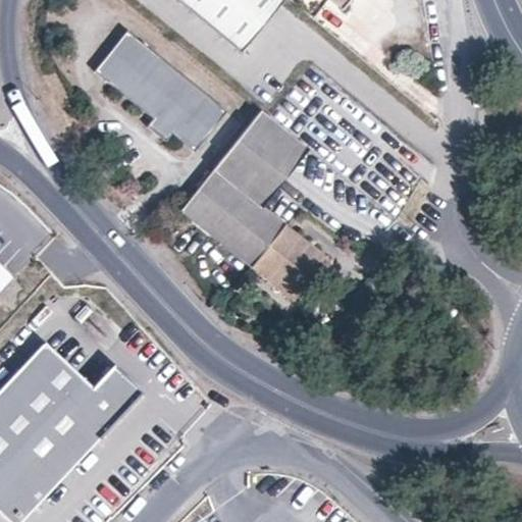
[(178,0),(242,52),(285,0),(178,0)]
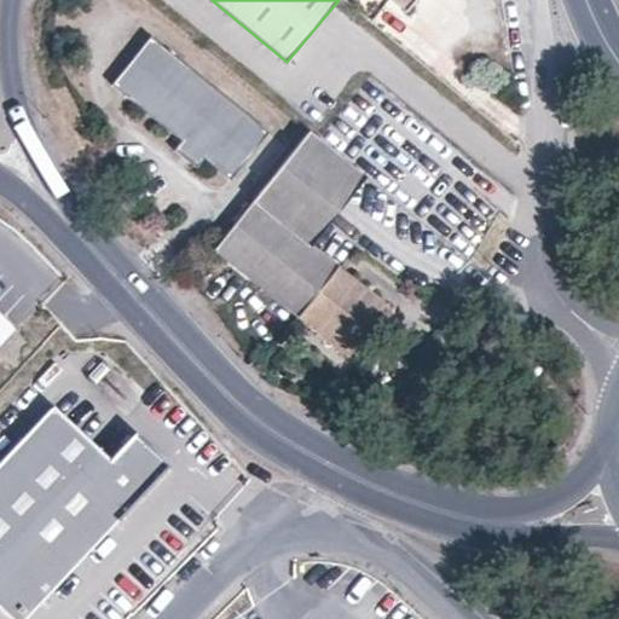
[(387,0),(405,15),(416,0),(387,0)]
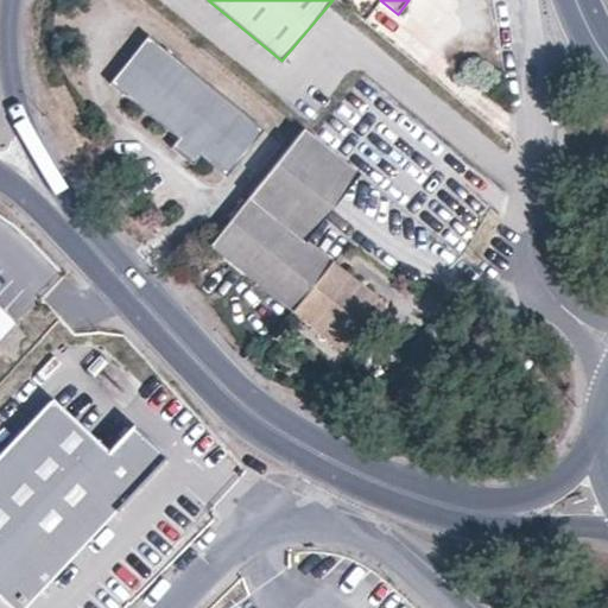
[(201,156),(227,177),(265,130),(147,35),(109,83),(178,138),(171,147),(194,164),(201,156)]
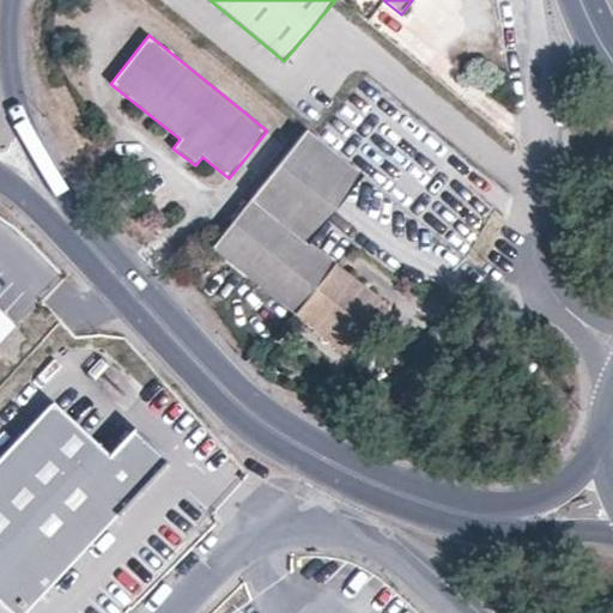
[(308,244),(364,175),(307,128),(250,198),(308,244)]
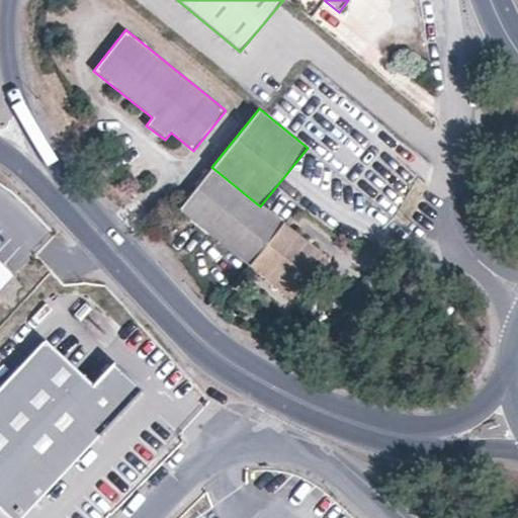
[(211,167),(178,208),(291,299),(324,258),(260,206),(211,167)]
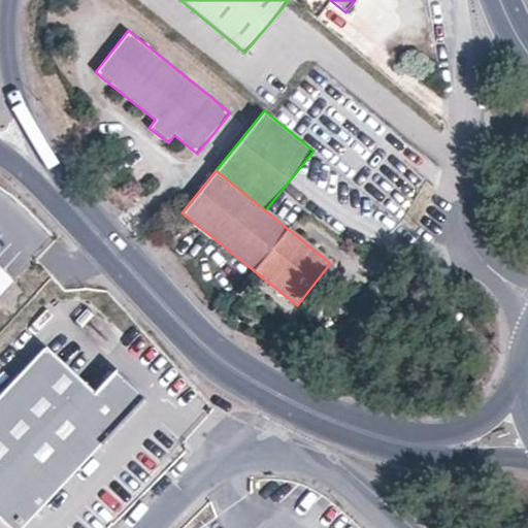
[(0,296),(15,281),(0,266),(0,296)]
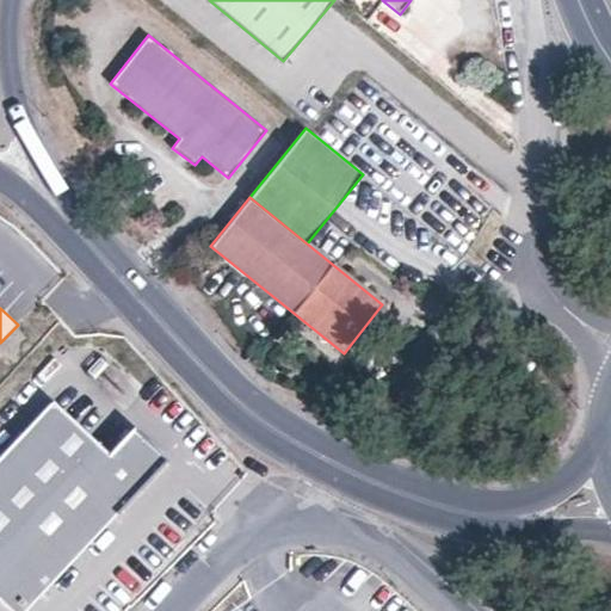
[(51,406),(0,458),(0,610),(1,610),(29,610),(164,470),(129,437),(107,460),(51,406)]
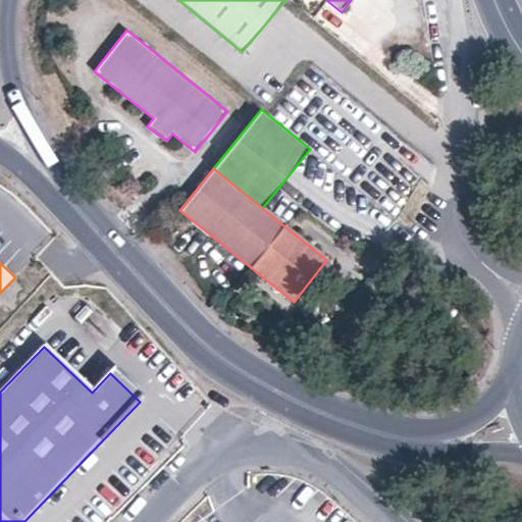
All buildings are outlined.
